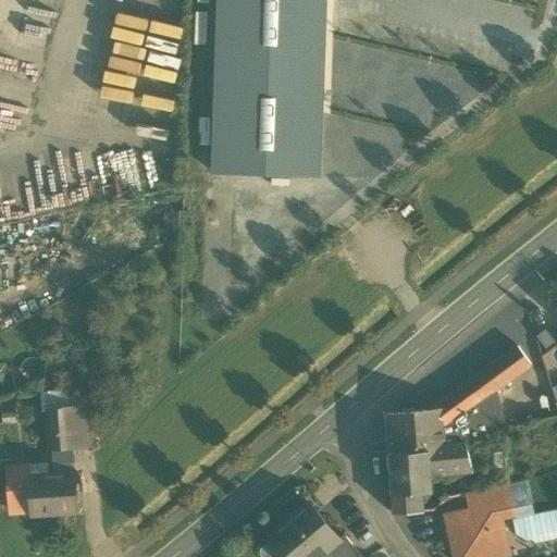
[(217,0),(211,172),(321,176),(326,0),(217,0)]
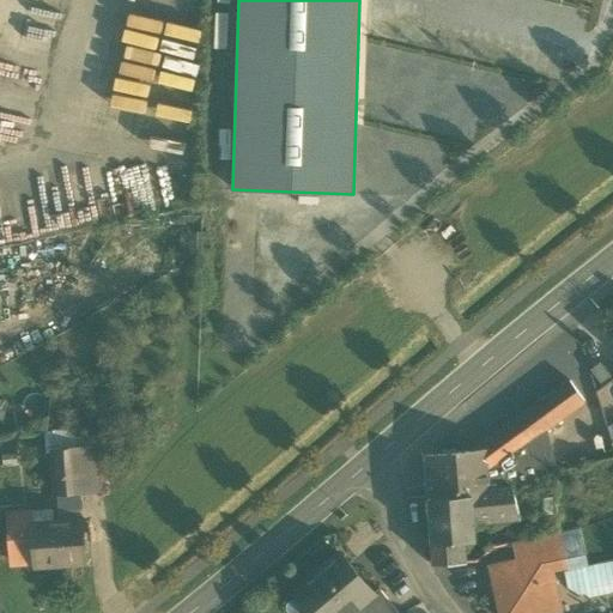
[(600,362),(589,370),(600,384),(612,374),(612,370),(607,363),(604,366),(600,362)]
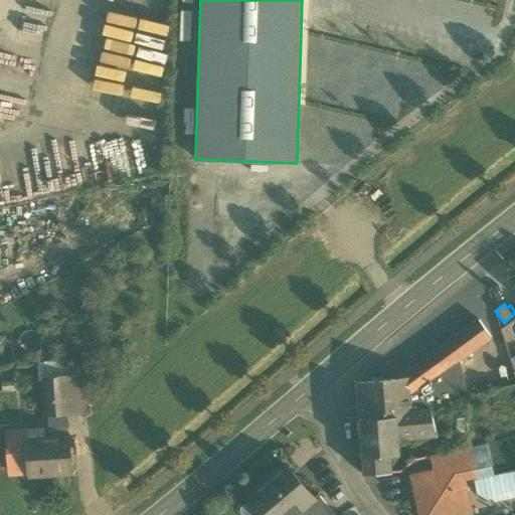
[(408,379),(409,395),(410,394),(434,378),(456,362),(491,337),(479,320),(477,321),(395,380),(408,379)]
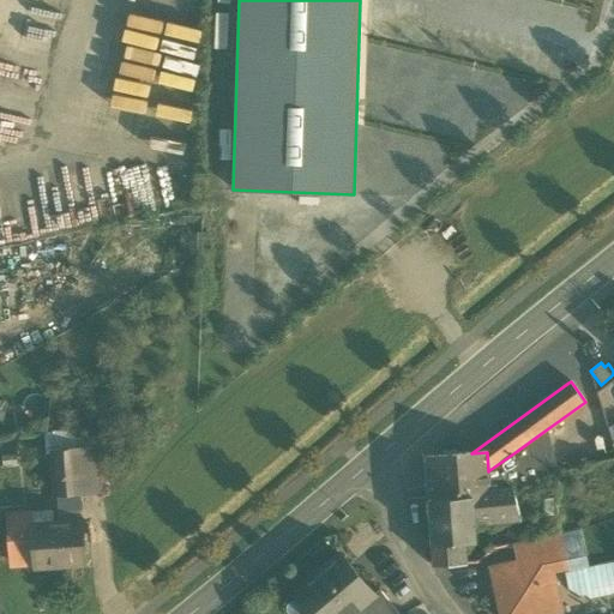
[(53,450),(76,449),(74,437),(74,428),(44,431),(46,455),(54,455),(53,450)]
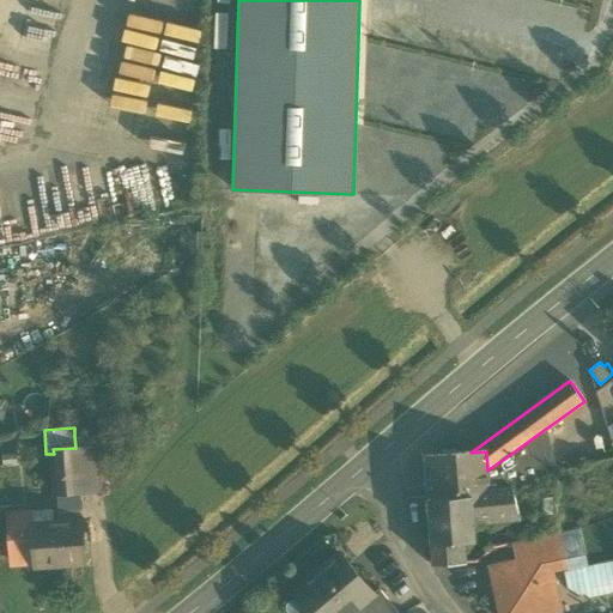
[(516,450),(523,481),(553,474),(542,431),(516,450)]
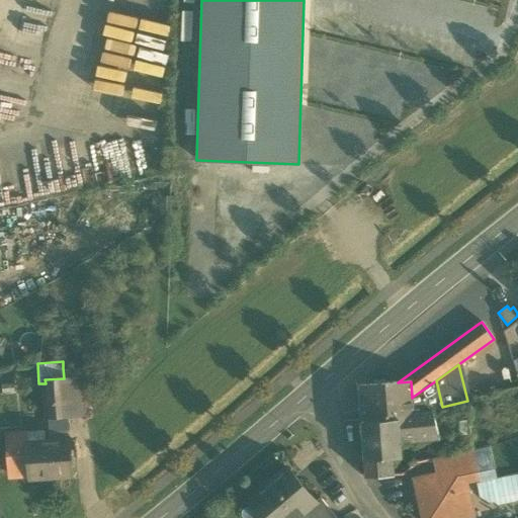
[(63,368),(64,378),(81,376),(82,376),(81,367),(63,368)]
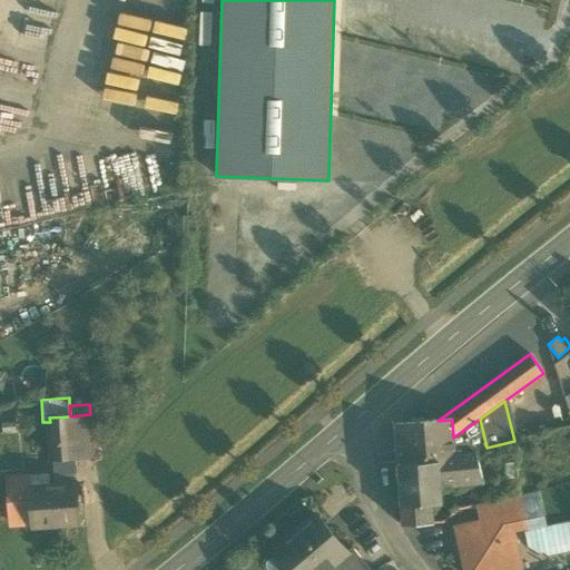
[(70,416),(74,459),(92,458),(89,414),(70,416)]
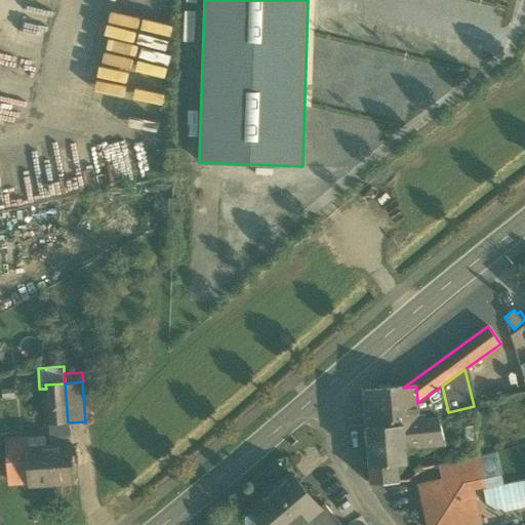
[(46,389),(48,423),(68,422),(65,384),(45,385),(46,389)]
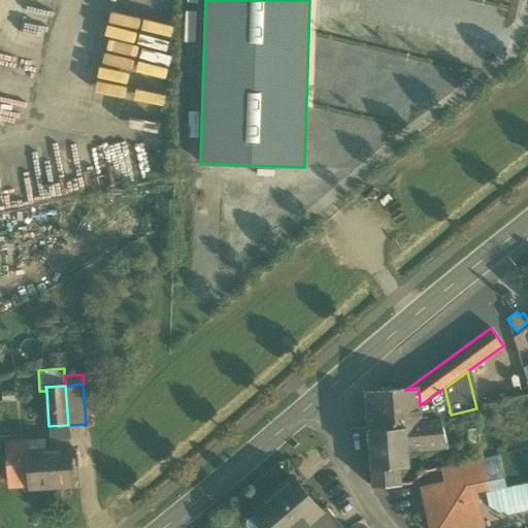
[(439,418),(451,415),(444,388),(421,404),(420,405),(422,421),(439,420),(439,418)]
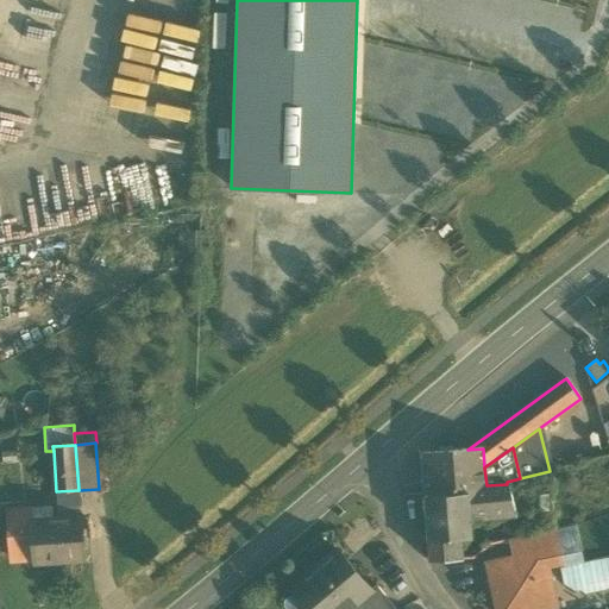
[(422,454),(425,496),(468,493),(468,488),(470,488),(487,485),(484,468),(483,449),(468,450),(422,454)]
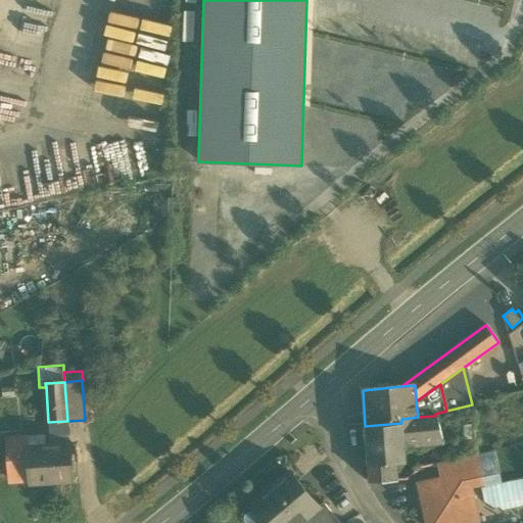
[(418,417),(403,419),(405,444),(441,440),(435,414),(435,416),(418,417)]
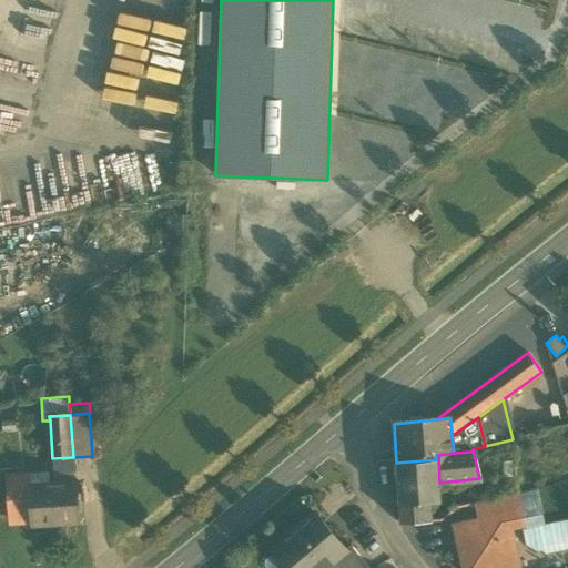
[(439,485),(439,483),(438,455),(436,455),(436,459),(396,463),(399,504),(428,501),(434,501),(433,485),(439,485)]
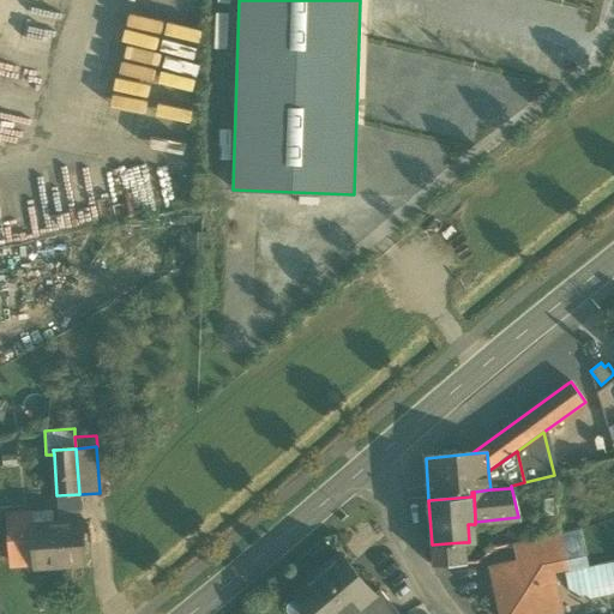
[(79,494),(56,495),(59,523),(82,522),(79,494)]
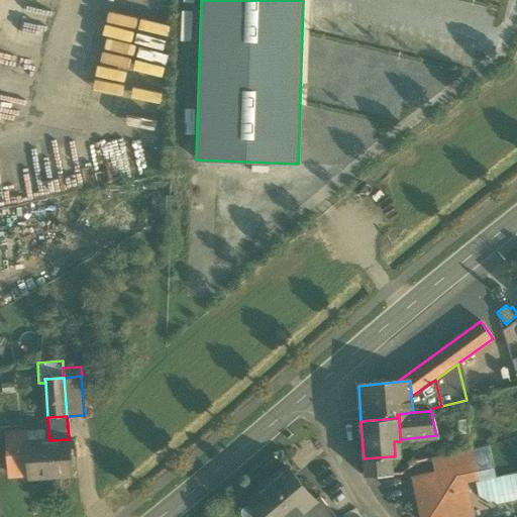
[(27,433),(28,442),(44,441),(43,428),(27,430),(27,433)]
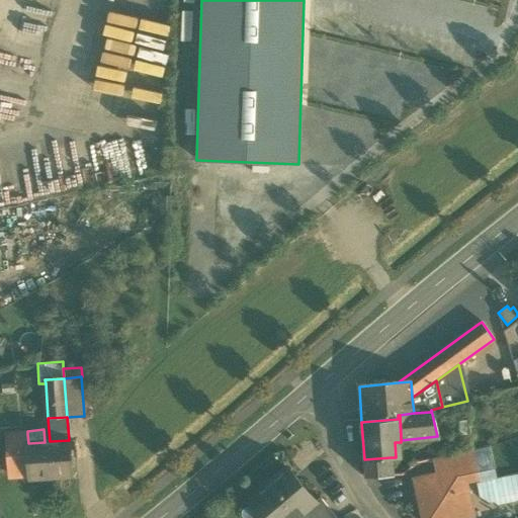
[(45,442),(28,443),(27,434),(7,435),(10,476),(30,475),(30,478),(72,476),(69,440),(50,441),(45,442)]
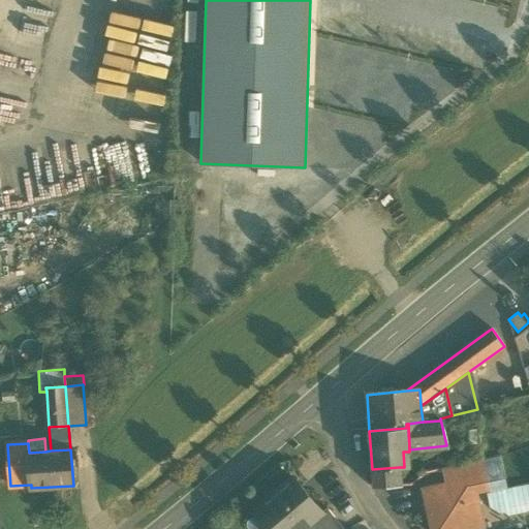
[(485,476),(487,489),(488,493),(507,489),(500,456),(480,460),(485,476)]
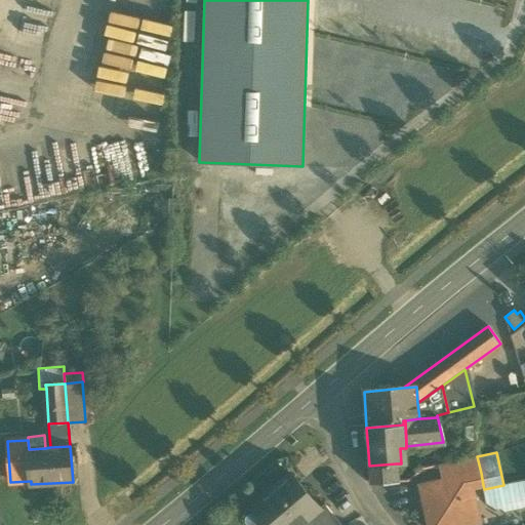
[(441,465),(445,480),(481,473),(477,456),(441,465)]
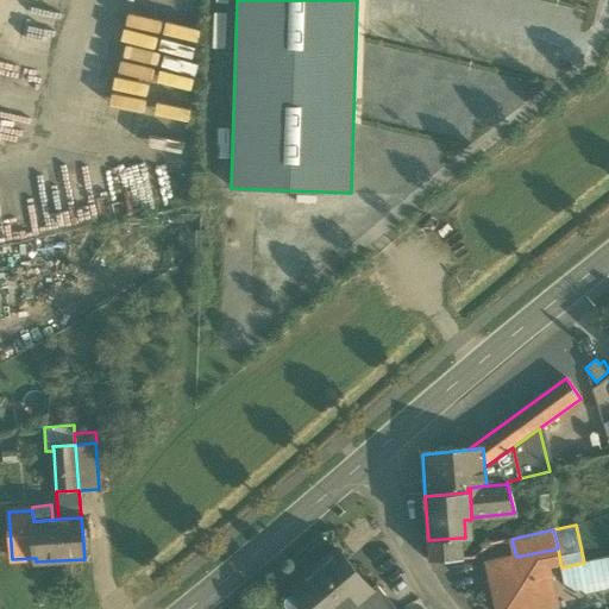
[(462,559),(459,538),(428,540),(431,562),(462,559)]
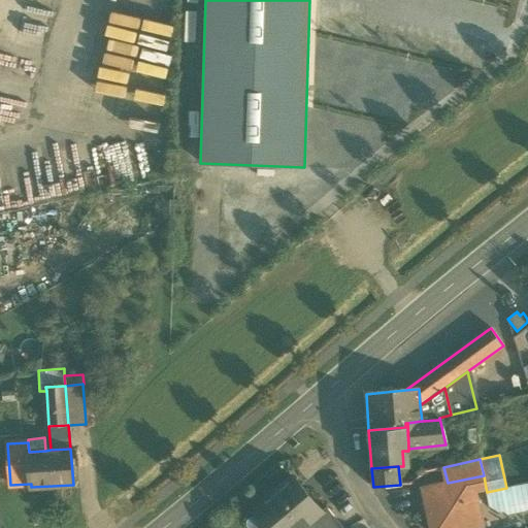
[(423,489),(431,527),(473,527),(482,526),(474,490),(486,488),(484,475),(448,483),(423,489)]
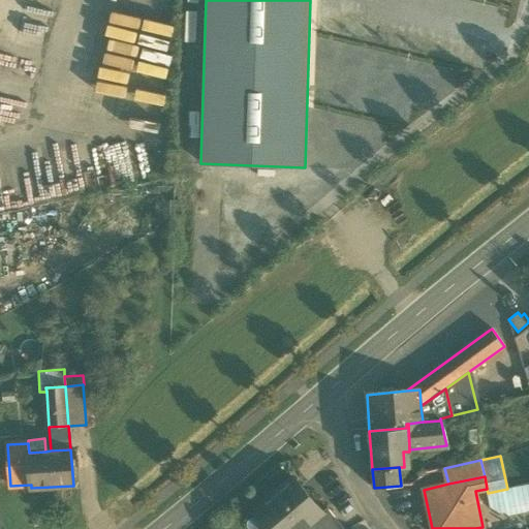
[(253,511),(268,528),(288,528),(290,528),(291,528),(303,528),(306,526),(322,512),(322,511),(293,477),(253,511)]
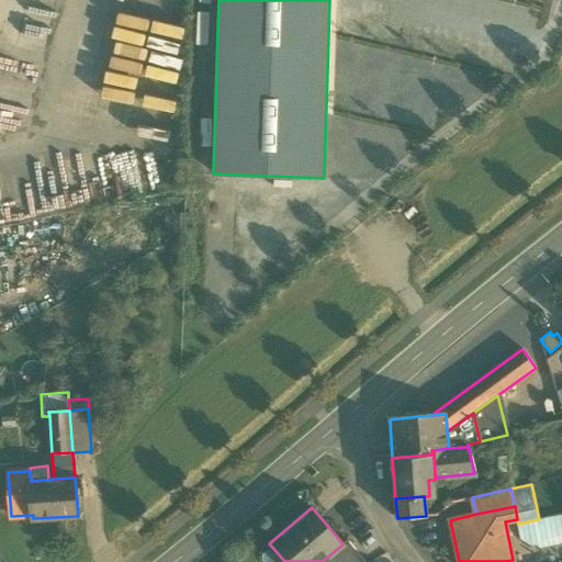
[(536,544),(540,548),(561,542),(561,513),(539,519),(518,524),(517,524),(520,539),(530,546),(536,544)]
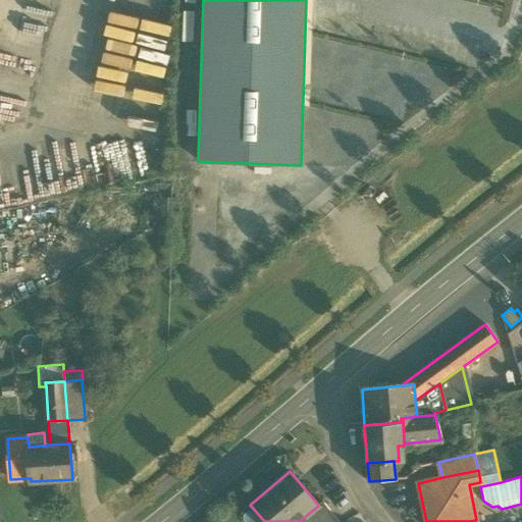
[(302,519),(304,521),(340,521),(322,501),(318,505),(318,506),(302,519)]
